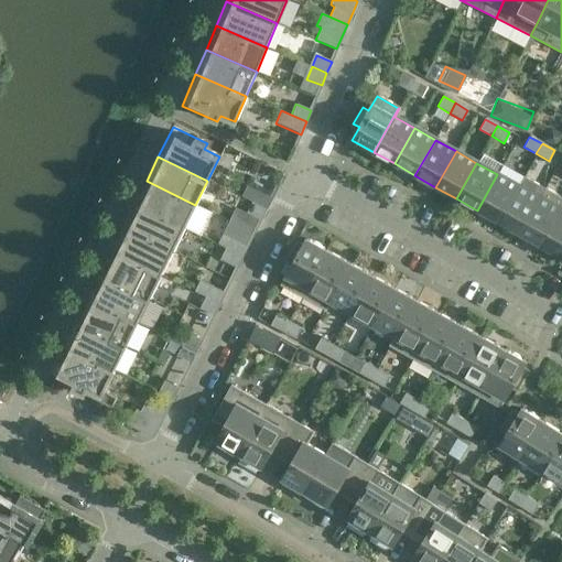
[(518,186),(497,174),(477,211),(498,222),(518,186)]
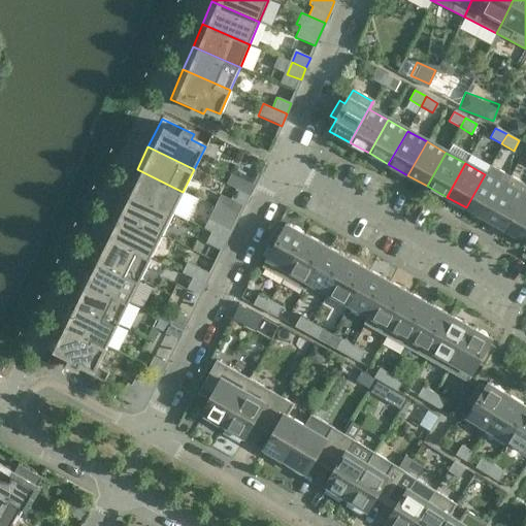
[(490,165),(485,174),(466,207),(486,219),(504,185),(510,176),(490,165)]
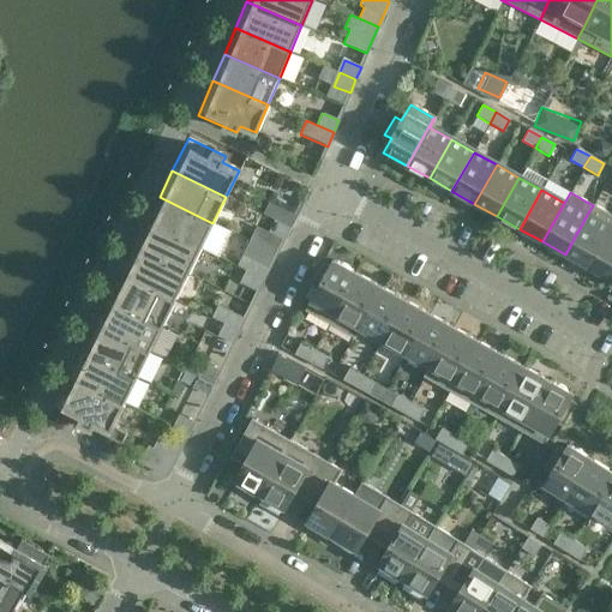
[(213,223),(160,197),(147,222),(201,249),(213,223)]
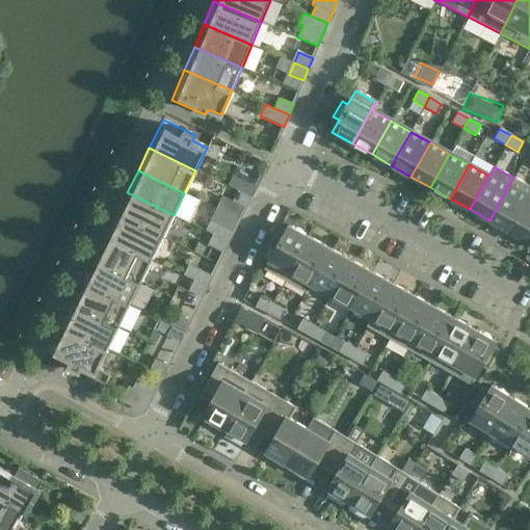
[(254,191),(256,187),(232,176),(227,186),(237,191),(250,197),(254,191)]
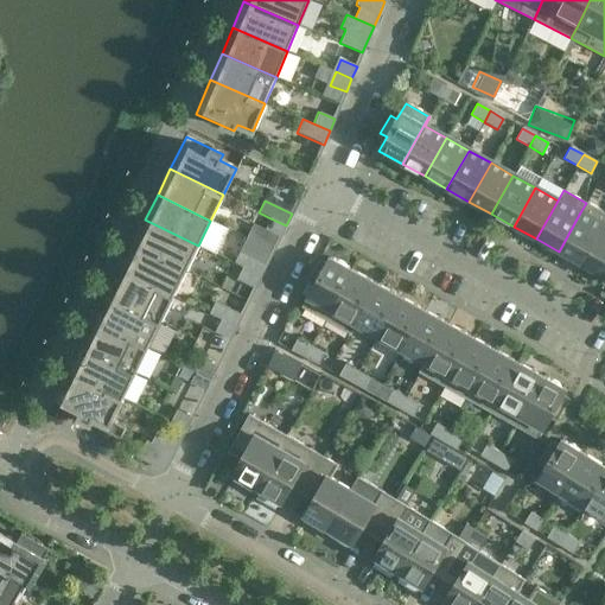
[(604,214),(586,203),(580,212),(559,252),(581,263),(603,225),(604,220),(604,214)]
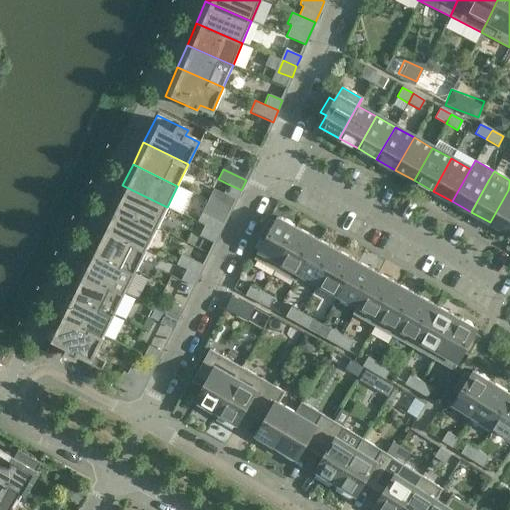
[(236,201),(241,190),(228,184),(223,194),(213,189),(207,200),(230,212),(236,201)]
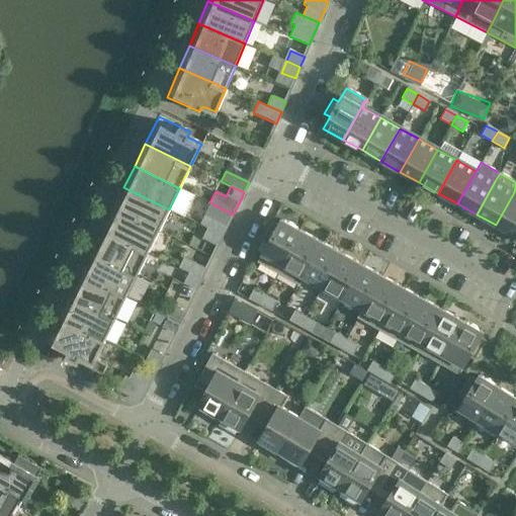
[(169,209),(123,187),(112,209),(158,232),(169,209)]
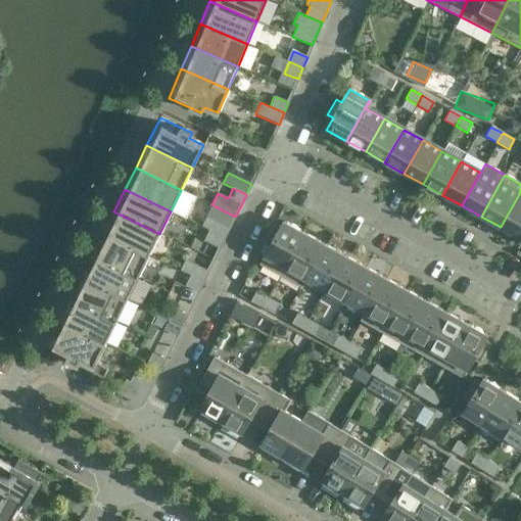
[(520,234),(520,194),(519,194),(501,227),(519,238),(520,234)]
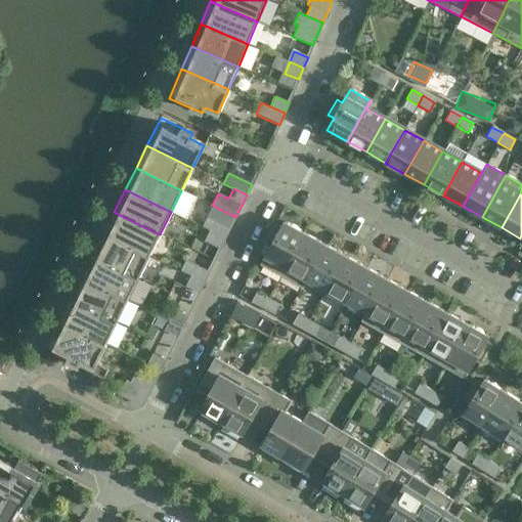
[(230,228),(235,217),(212,205),(201,227),(209,230),(225,238),(230,228)]
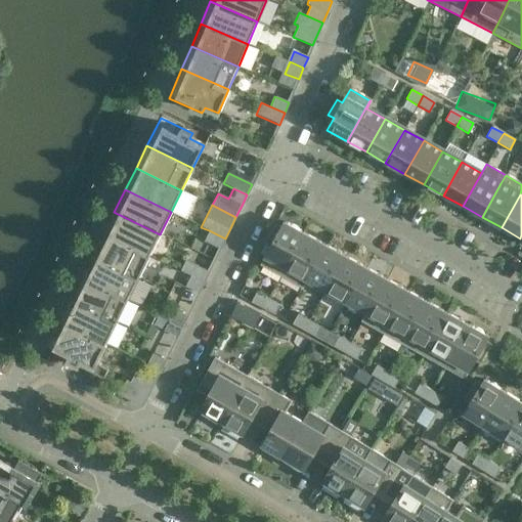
[(160,234),(114,212),(103,233),(148,256),(160,234)]
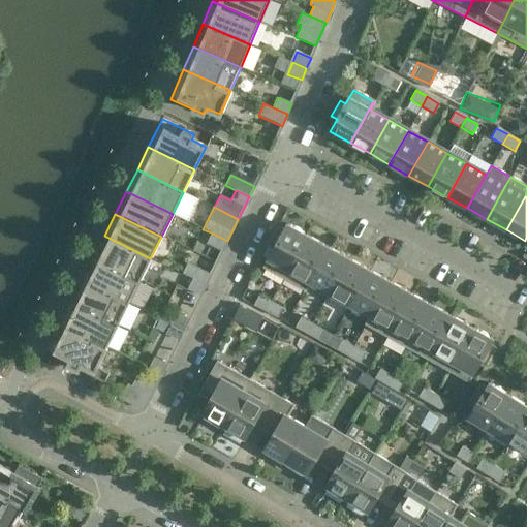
[(262,268),(283,279),(307,237),(286,225),(282,233),(276,229),(268,245),(273,248),(262,268)]
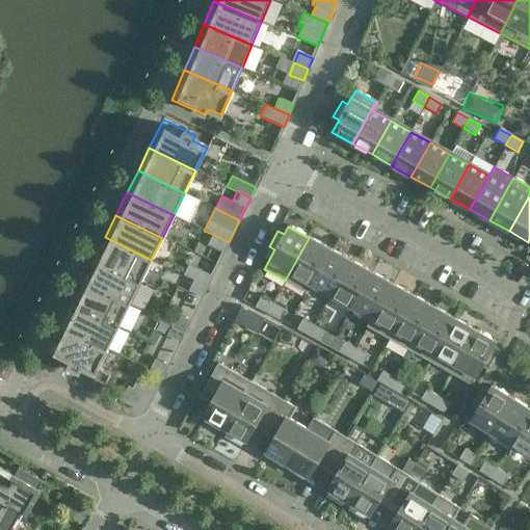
[(223,254),(229,242),(212,234),(207,245),(223,254)]
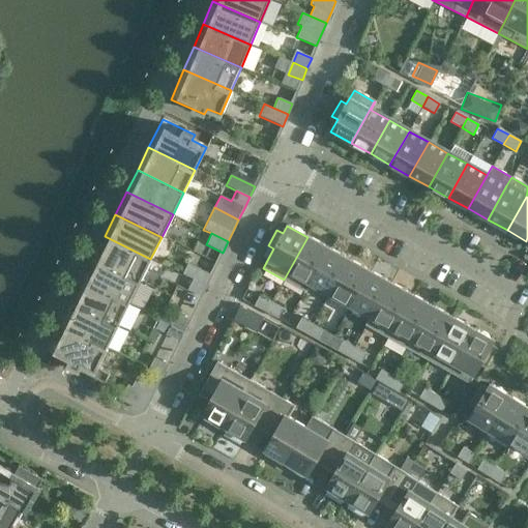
[(150,259),(105,236),(93,259),(140,282),(150,259)]
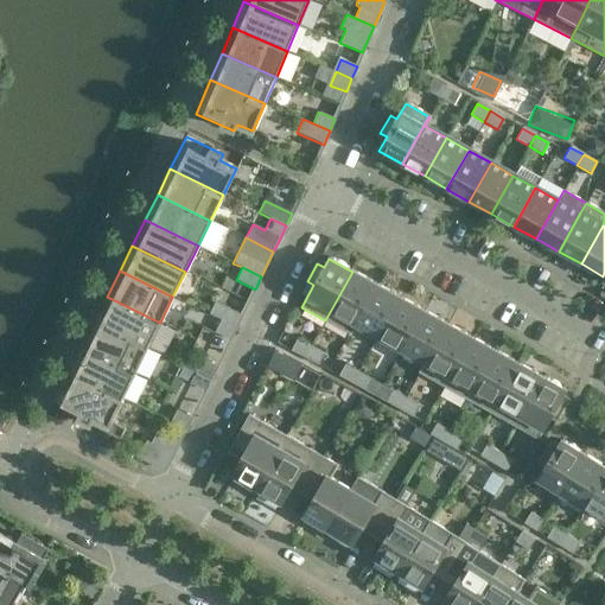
[(375,285),(352,272),(325,320),(349,333),(375,285)]
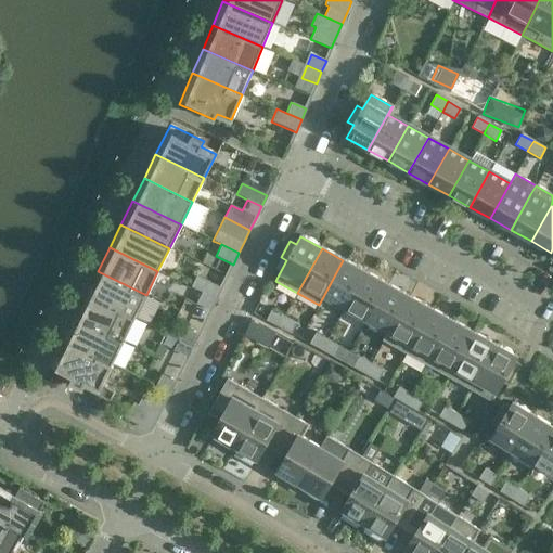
[(364,272),(343,260),(319,305),(324,296),(345,308),(364,272)]
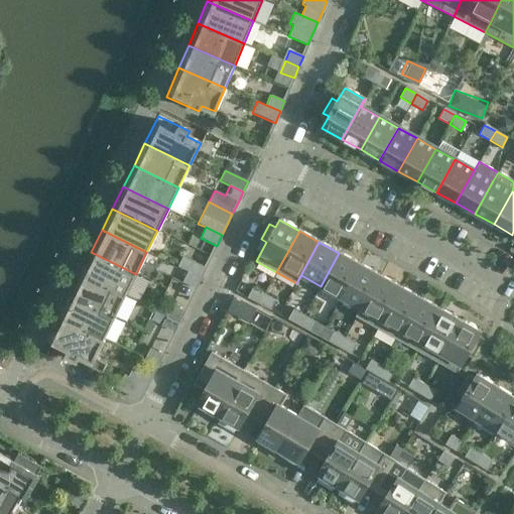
[(187,244),(184,255),(207,262),(210,251),(187,244)]
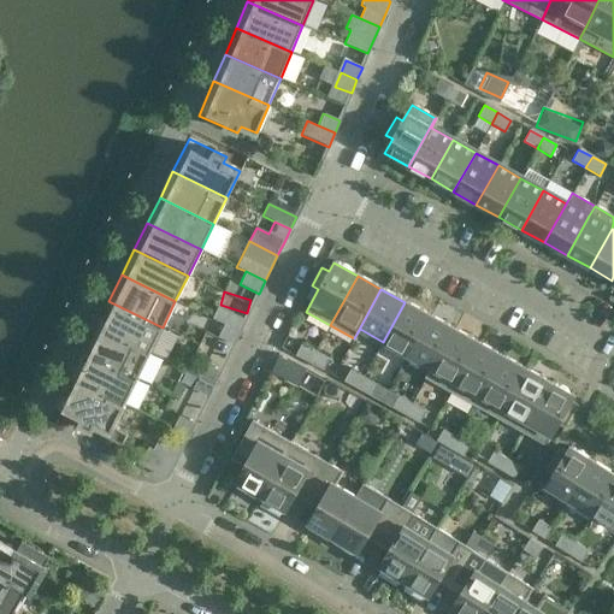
[(163,328),(108,301),(96,326),(149,353),(163,328)]
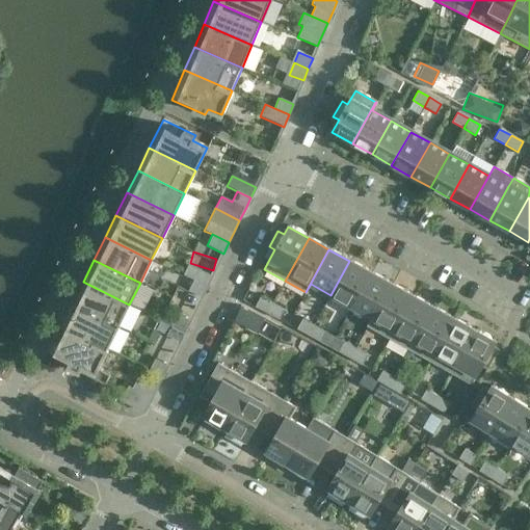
[(370,272),(349,261),(330,295),(350,307),(370,272)]
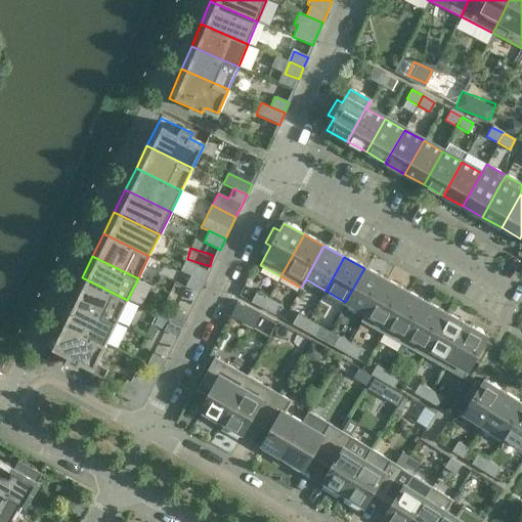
[(203,283),(209,272),(185,261),(180,271),(189,276),(203,283)]
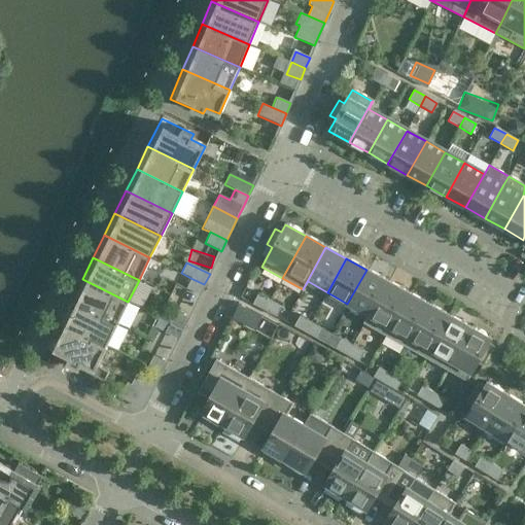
[(387,281),(366,270),(347,304),(368,315),(363,323),(387,281)]
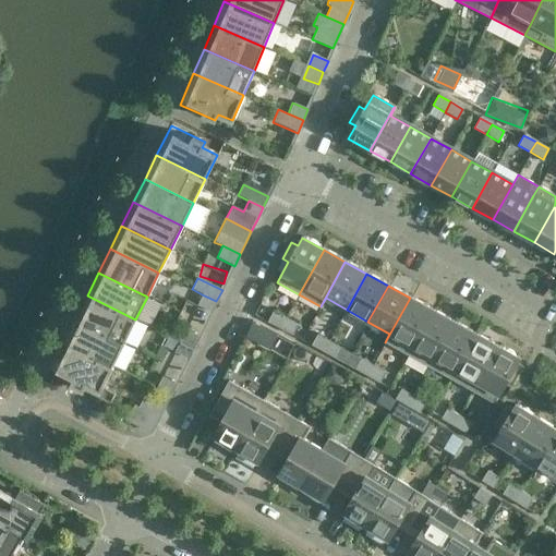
[(216,301),(202,294),(196,305),(210,313),(216,301)]
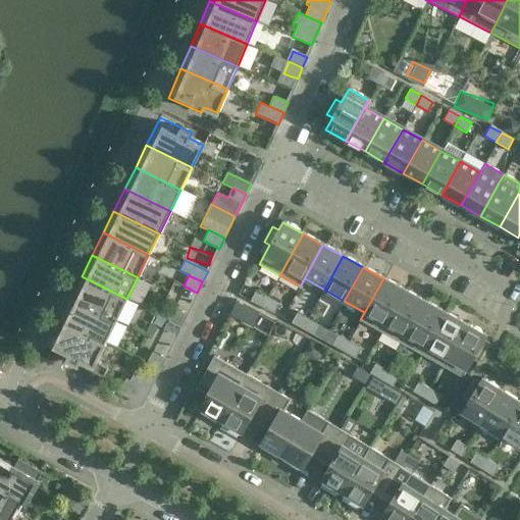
[(126,299),(82,276),(70,299),(116,321),(126,299)]
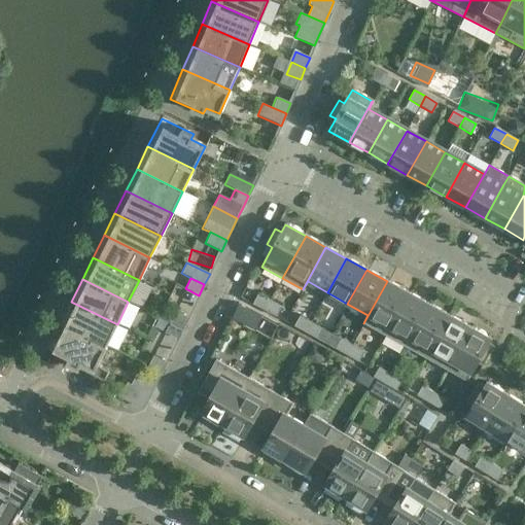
[(408,292),(387,281),(363,323),(384,335),(408,292)]
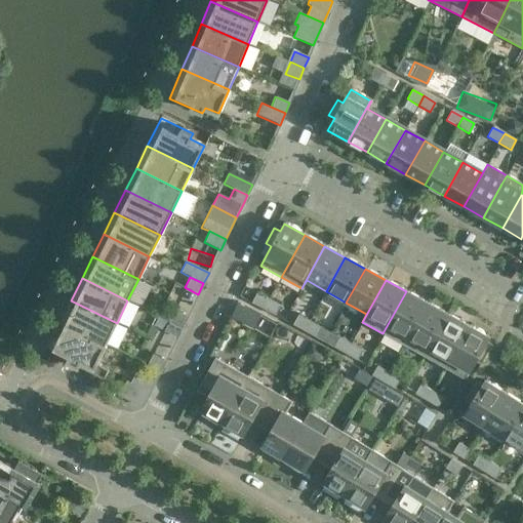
[(427,303),(406,291),(383,333),(403,345),(427,303)]
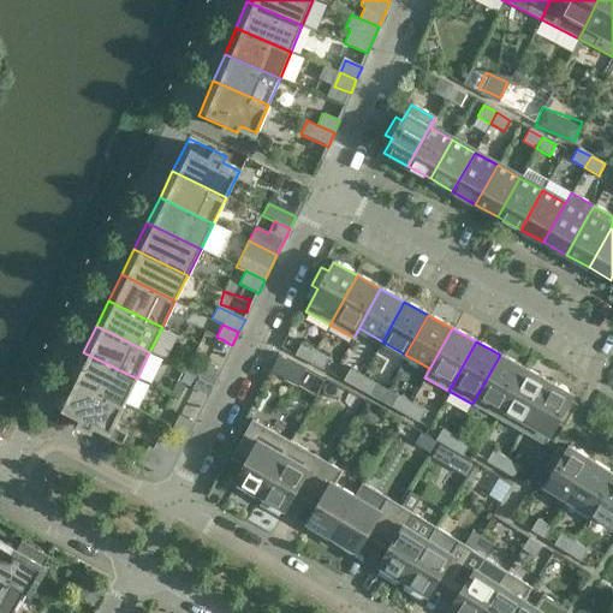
[(137,379),(83,352),(70,378),(124,404),(137,379)]
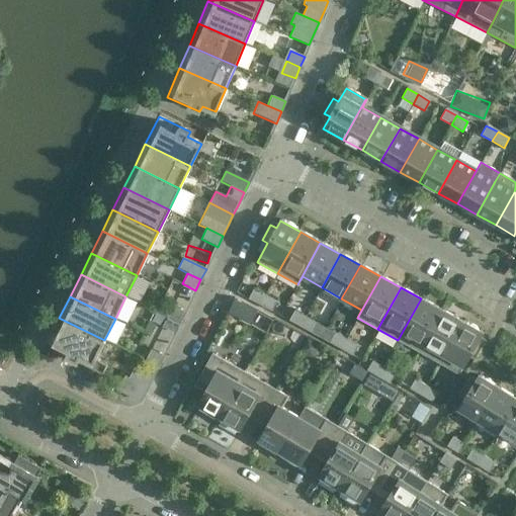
[(441,311),(421,298),(398,340),(418,351),(441,311)]
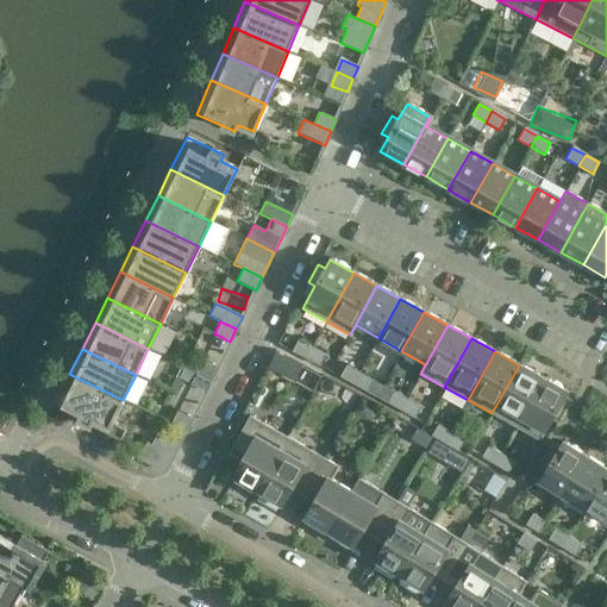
[(193,371),(195,373),(211,381),(218,368),(199,358),(193,371)]
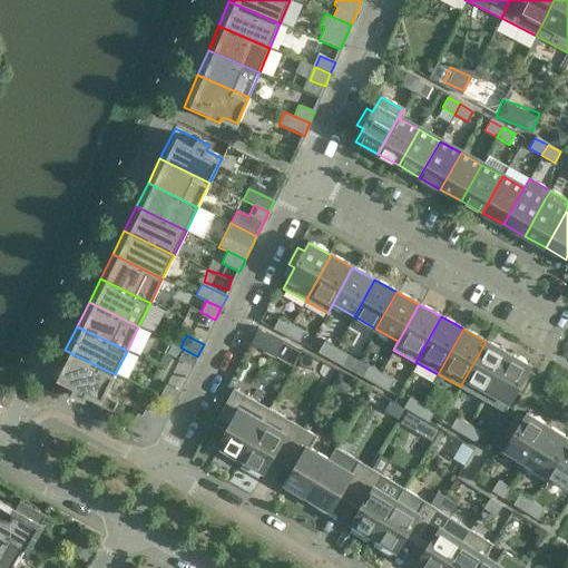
[(330,360),(335,350),(323,342),(317,353),(330,360)]
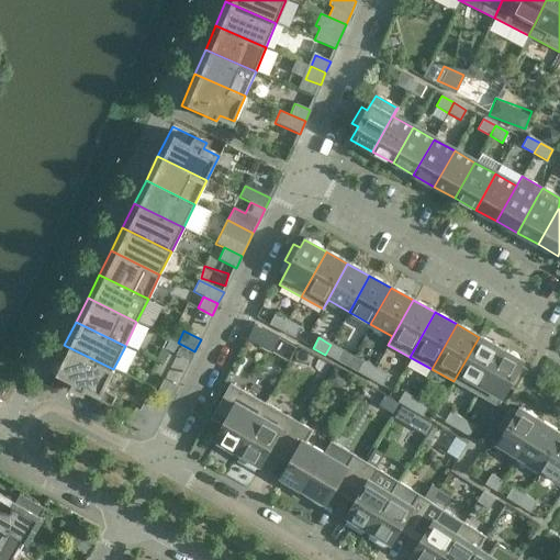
[(501,349),(479,337),(454,381),(476,394),(501,349)]
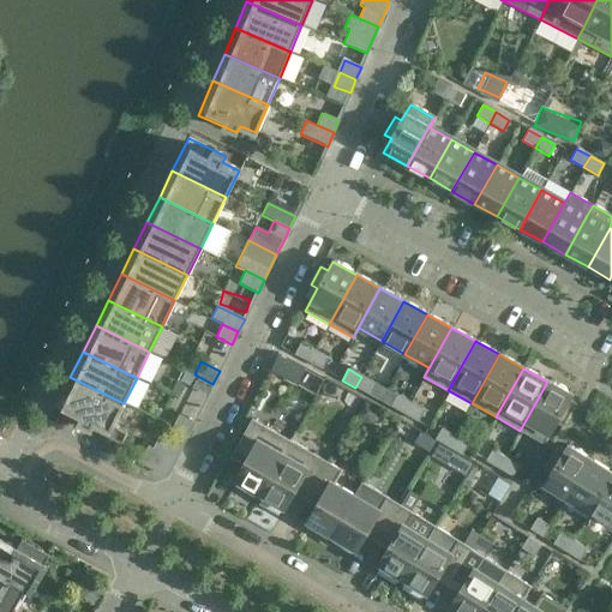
[(213,384),(197,376),(191,389),(207,396),(209,393),(213,384)]
